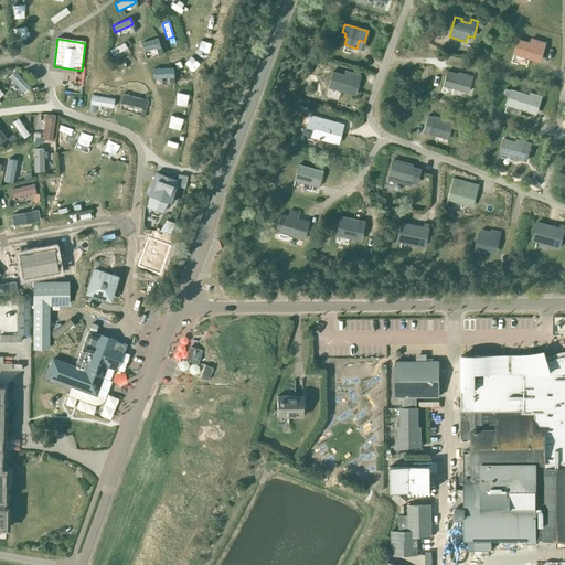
[(530,43),(518,39),(513,54),(532,60),(533,54),(542,56),(545,43),(531,39),(530,43)]
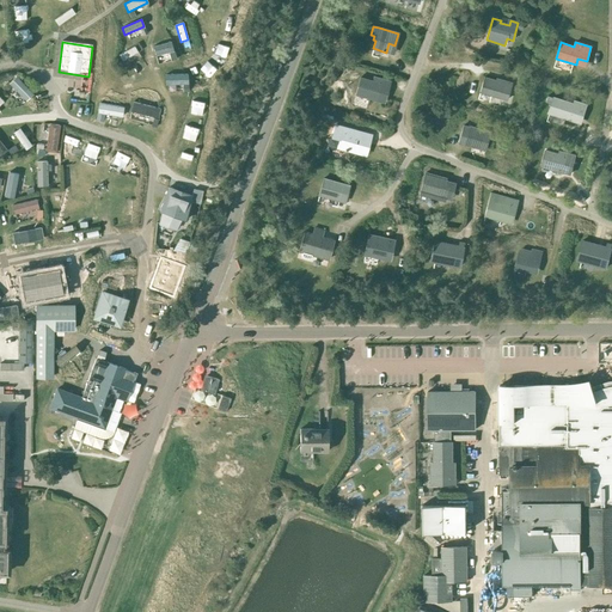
[(170,43),(153,48),(155,56),(172,51),(170,43)]
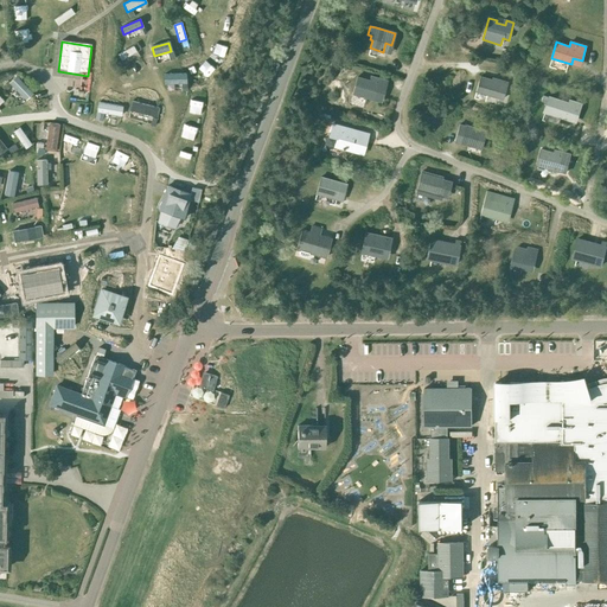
[(136,51),(133,45),(117,55),(121,61),(136,51)]
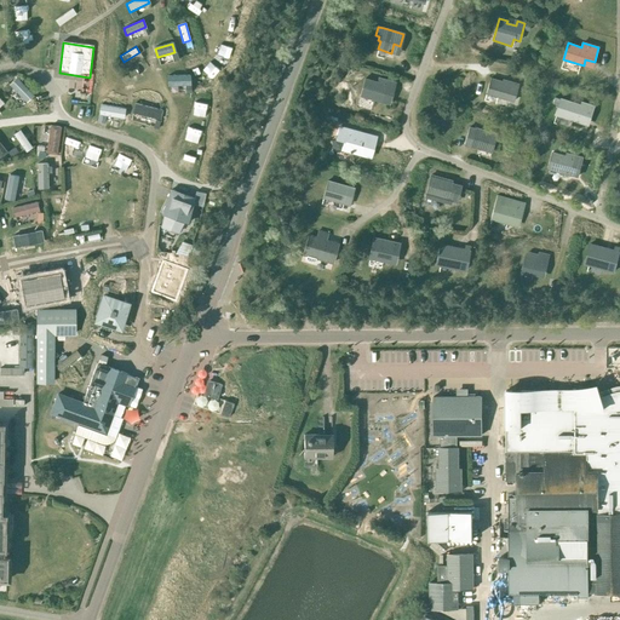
[(190,75),(167,76),(168,86),(185,86),(185,93),(191,93),(190,75)]
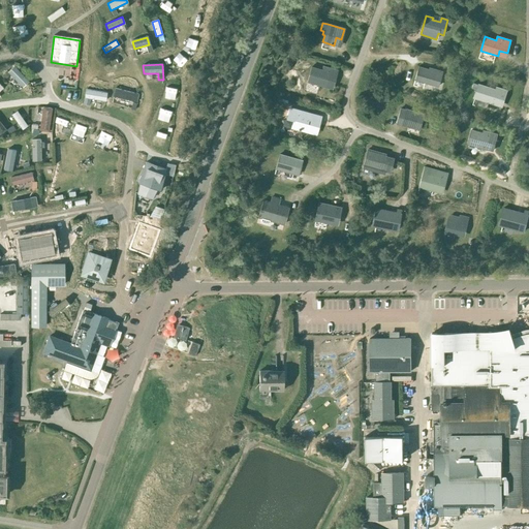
[(28,82),(13,66),(7,72),(22,88),(28,82)]
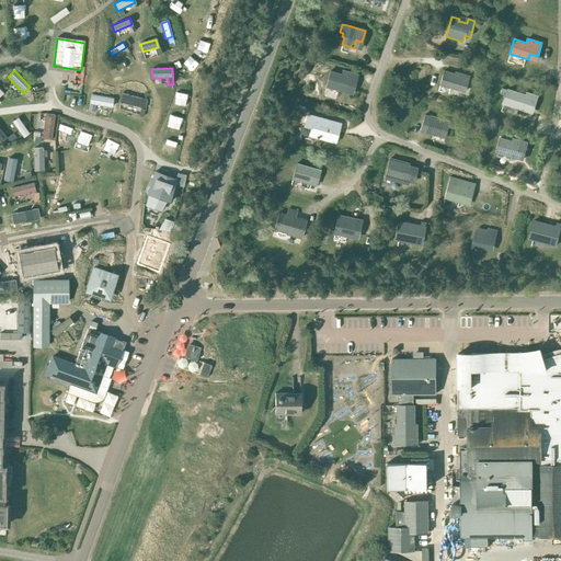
[(352,94),(357,75),(343,70),(342,75),(330,71),(325,87),(352,94)]
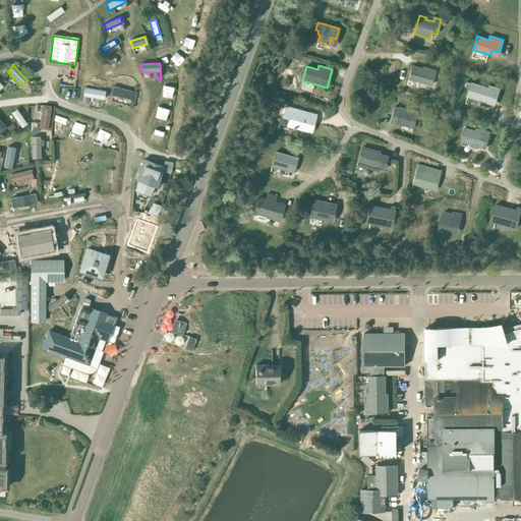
[(431,85),(436,70),(422,67),(422,68),(412,65),(408,78),(431,85)]
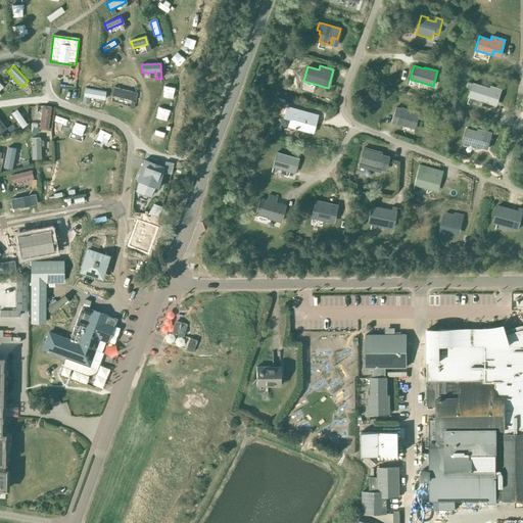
[(468,82),(466,88),(471,89),(469,97),(485,102),(494,105),(496,96),(500,89),(490,86),(489,89),(473,83),(468,82)]
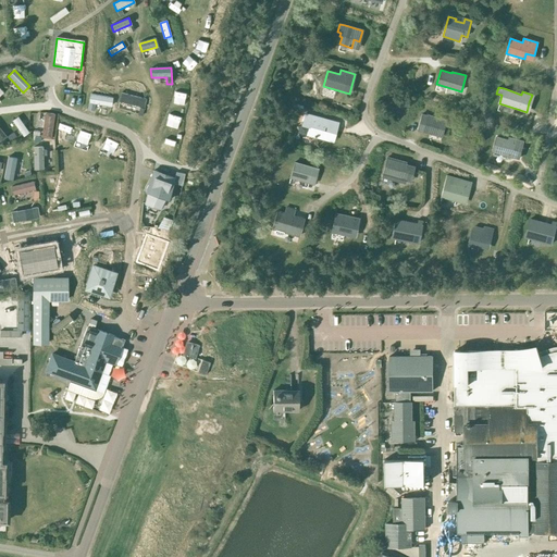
[(113,98),(90,94),(89,103),(111,108),(113,98)]
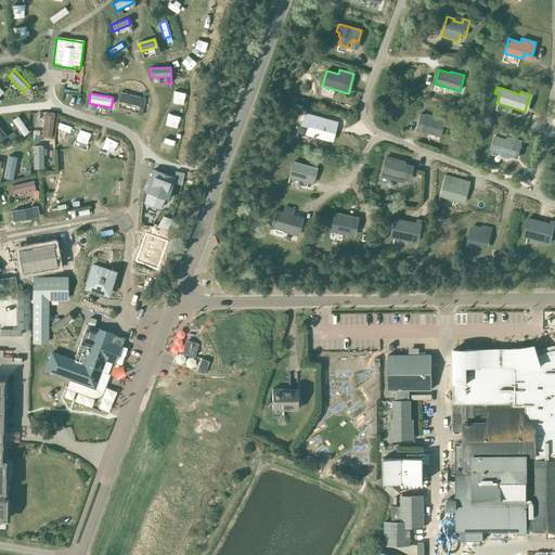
[(146,100),(120,93),(118,102),(143,108),(146,100)]
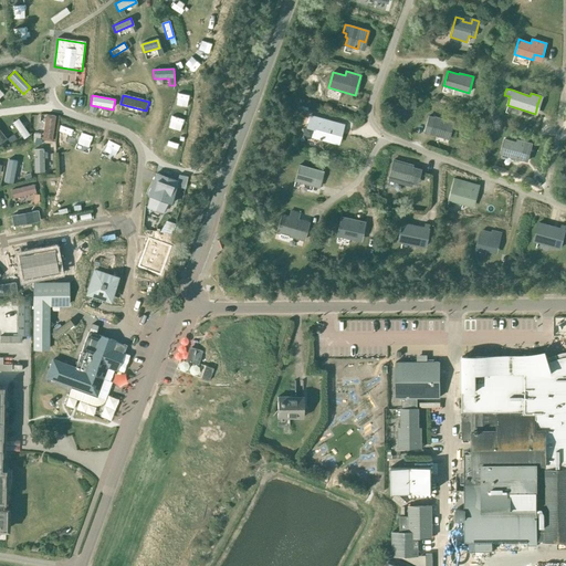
[(55,116),(45,115),(42,140),(52,142),(55,116)]
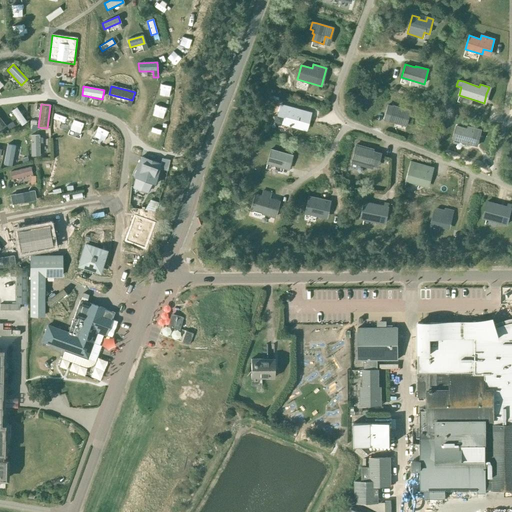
[(283,118),(281,124),(305,130),(310,113),(280,104),(277,116),(283,118)]
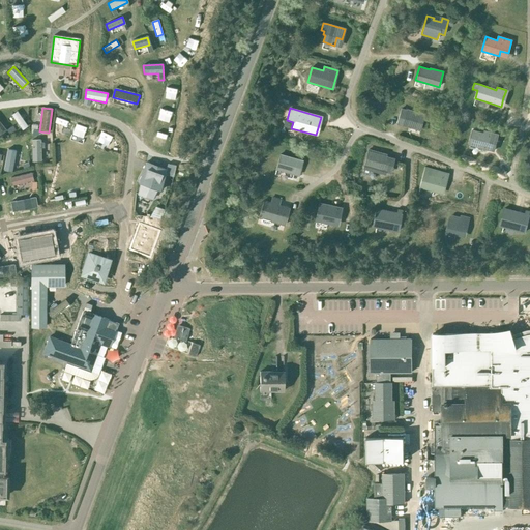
[(419,130),(423,116),(424,114),(407,110),(406,110),(401,109),(400,115),(405,116),(402,125),(419,130)]
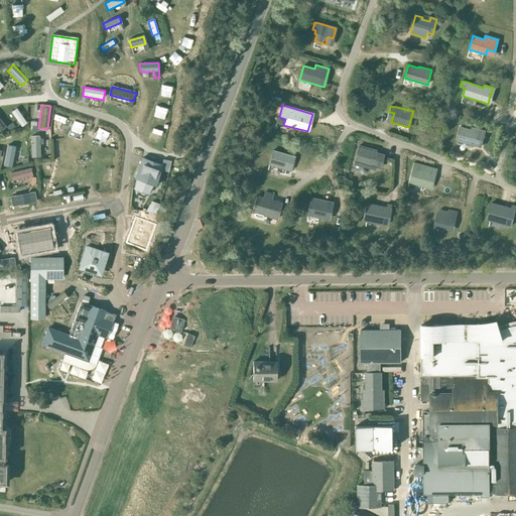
[(16,109),(11,113),(22,127),(27,123),(16,109)]
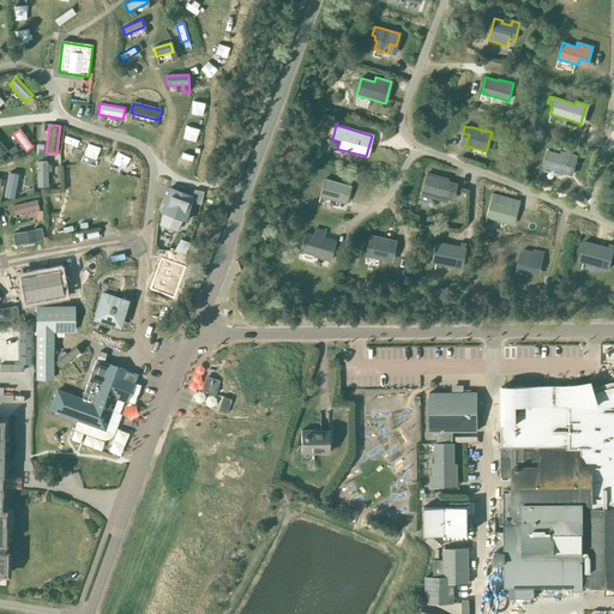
[(67,136),(65,148),(79,151),(82,138),(67,136)]
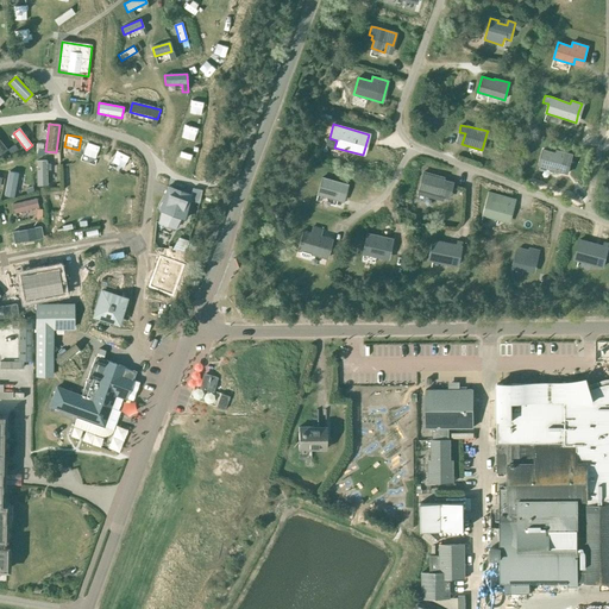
[(89,142),(86,154),(99,157),(102,144),(89,142)]
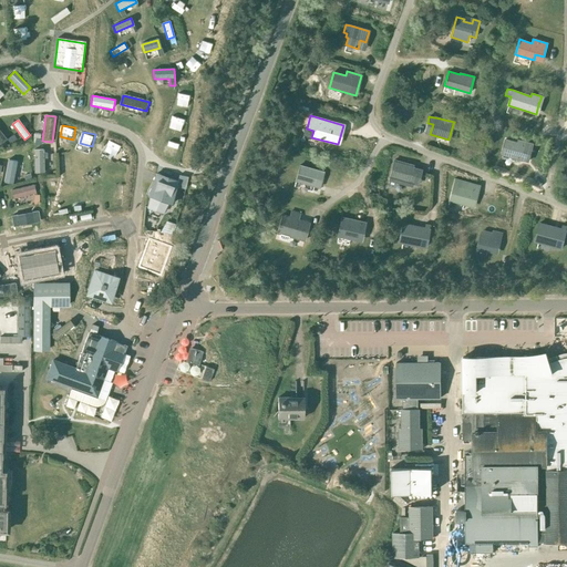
[(518,140),(517,143),(505,140),(502,155),(528,162),(533,144),(518,140)]
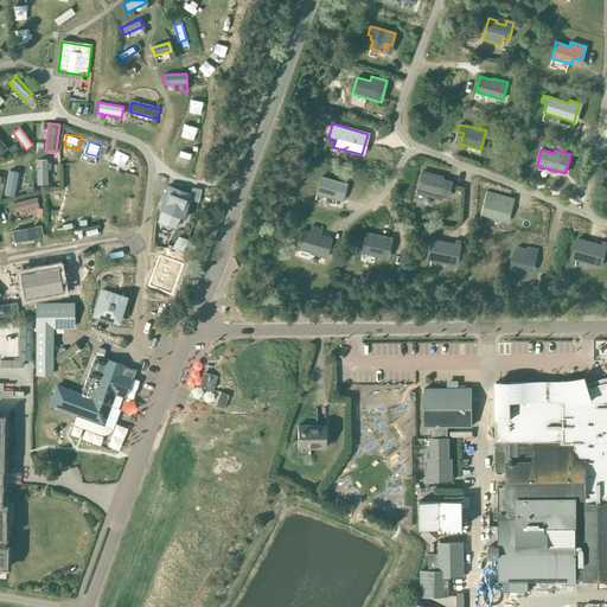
[(48,160),(36,160),(37,185),(48,185),(48,160)]
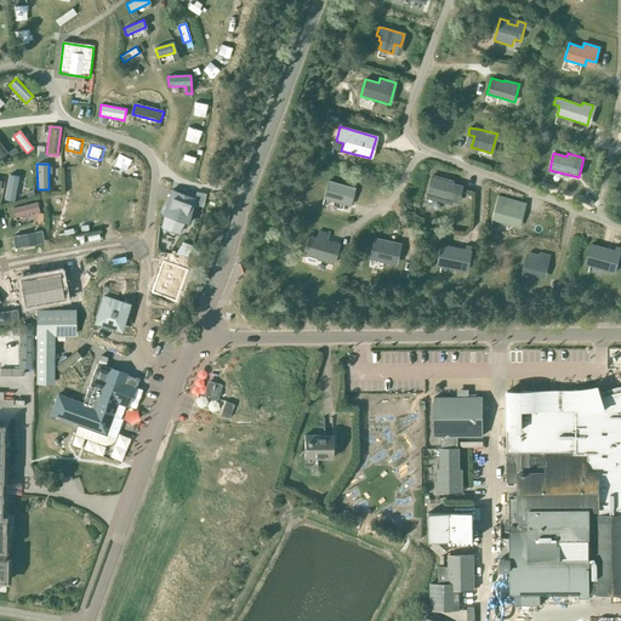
[(18,178),(10,176),(5,200),(13,203),(18,178)]
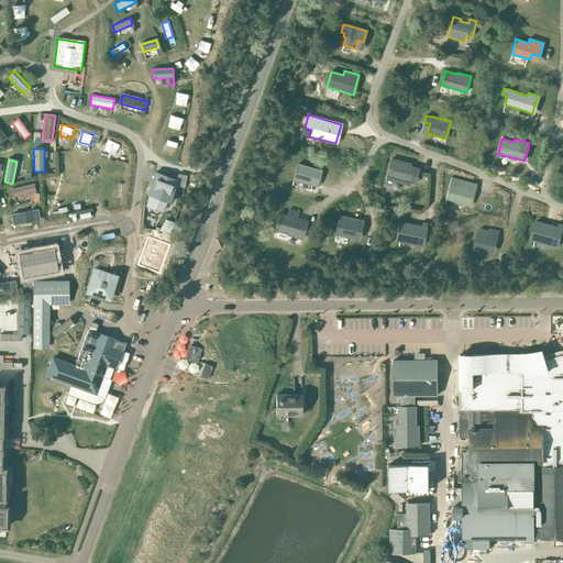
[(392,159),(386,179),(401,183),(403,180),(406,181),(407,177),(410,178),(412,174),(417,175),(418,168),(409,166),(409,164),(392,159)]
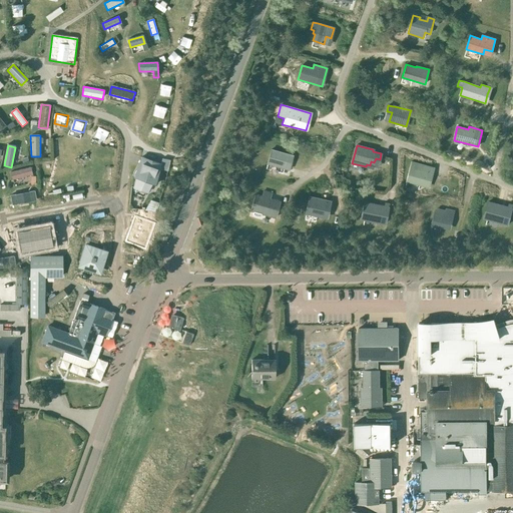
[(289,169),(293,155),(271,149),(267,163),(289,169)]
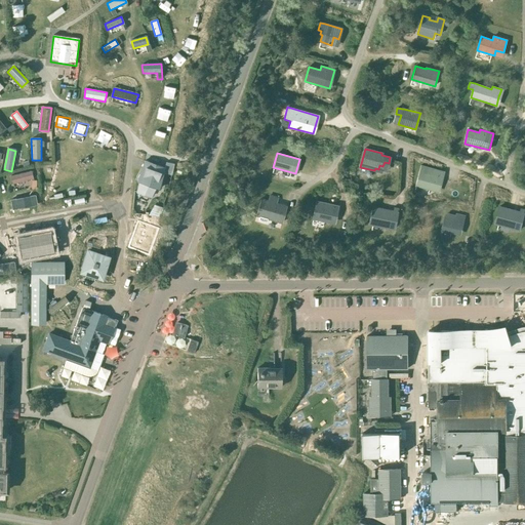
[(140,169),(135,179),(139,180),(136,191),(151,197),(151,196),(156,187),(160,188),(163,173),(164,169),(165,168),(164,168),(145,161),(145,162),(140,169)]
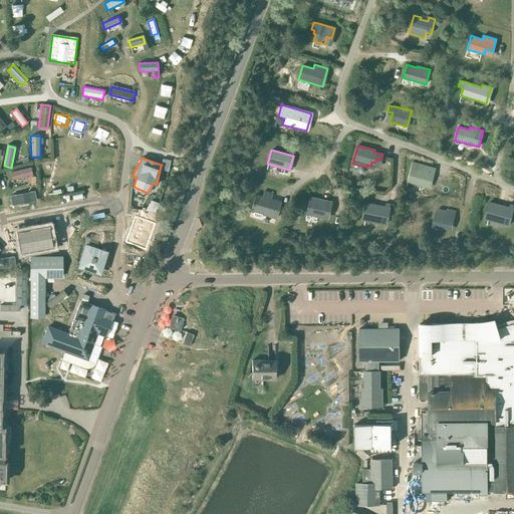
[(161,166),(160,170),(168,171),(171,161),(163,159),(161,165),(162,165),(161,166)]
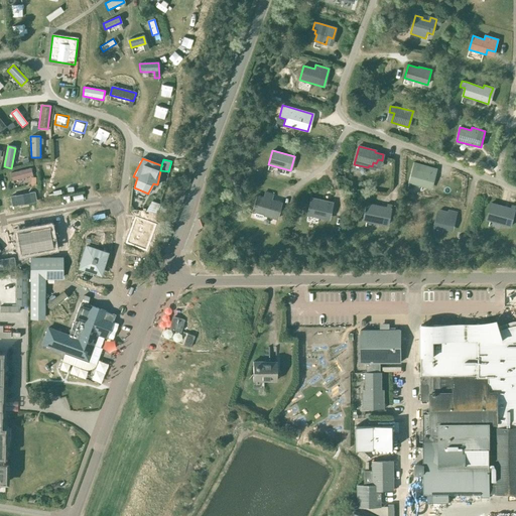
[(434,175),(436,169),(413,162),(408,182),(425,187),(428,173),(434,175)]
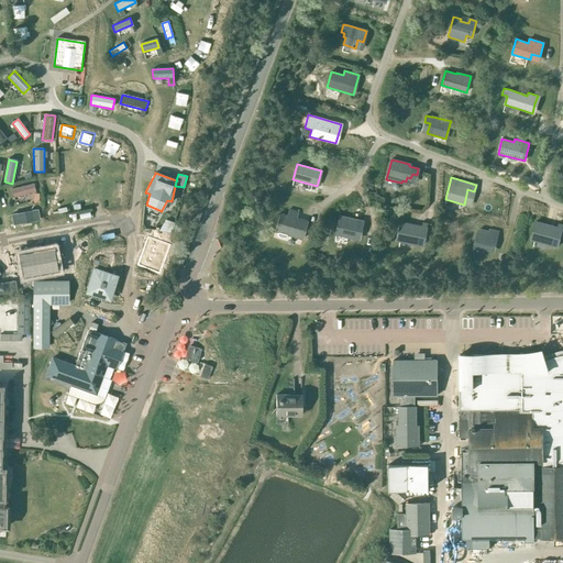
[(33,184),(10,190),(12,198),(35,192),(33,184)]
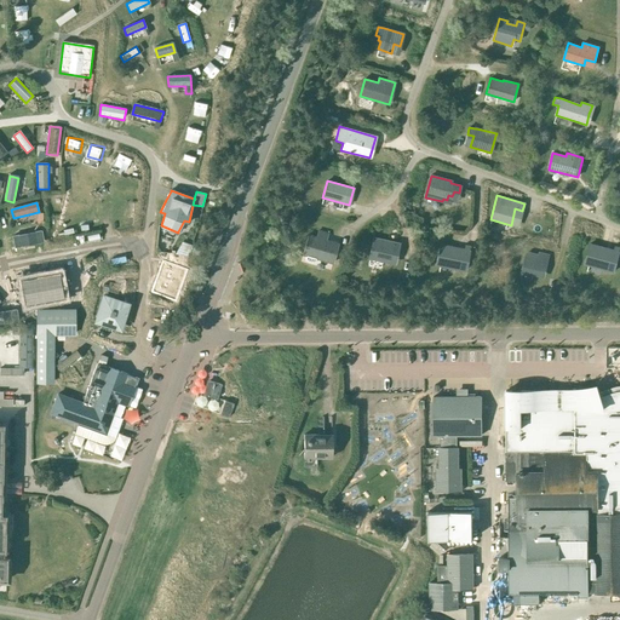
[(33,230),(12,235),(15,242),(35,237),(33,230)]
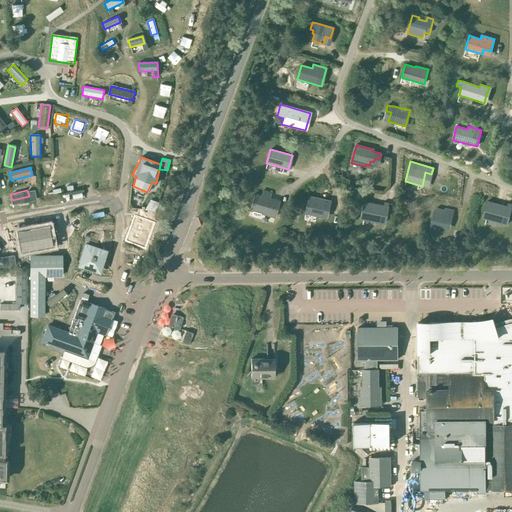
[(271,193),(263,191),(261,196),(254,194),(250,210),(253,211),(252,215),(260,217),(261,213),(274,217),(279,201),(269,198),(271,193)]
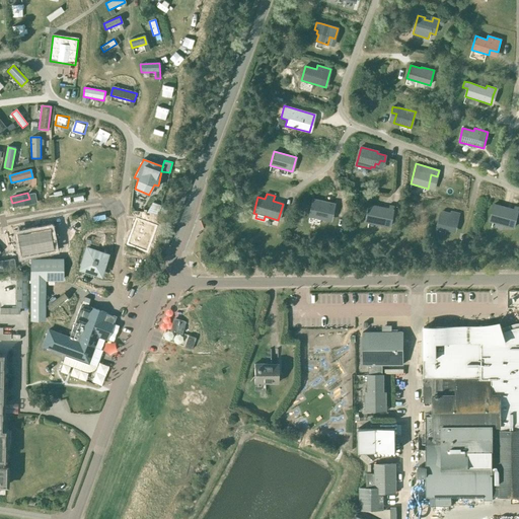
[(332,210),(335,204),(312,199),(308,216),(325,220),(327,209),(332,210)]
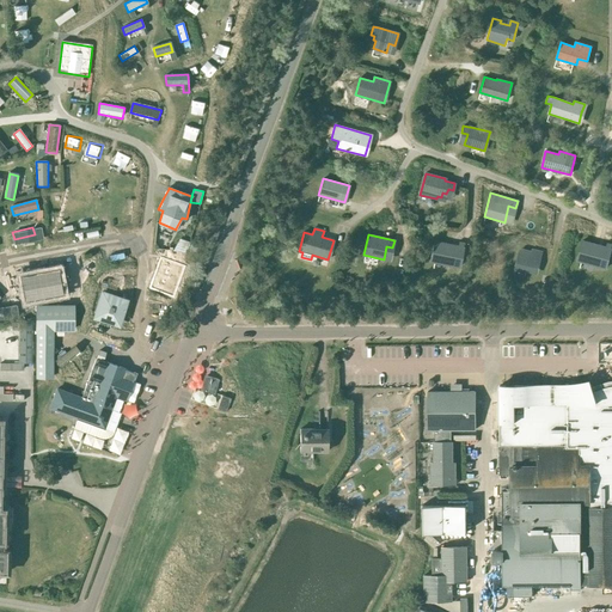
[(179,238),(173,251),(182,252),(184,252),(189,242),(179,238)]
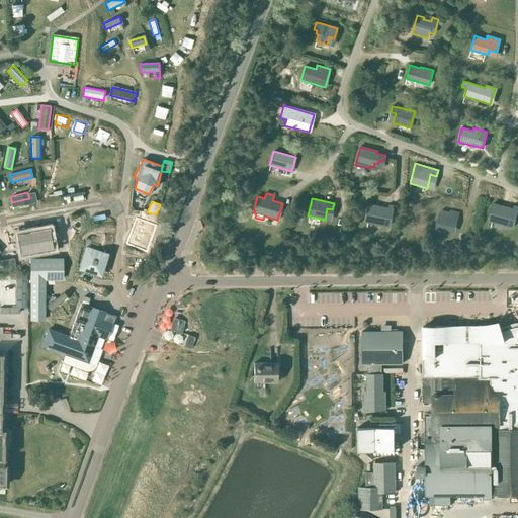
[(367,204),(363,221),(389,226),(392,209),(367,204)]
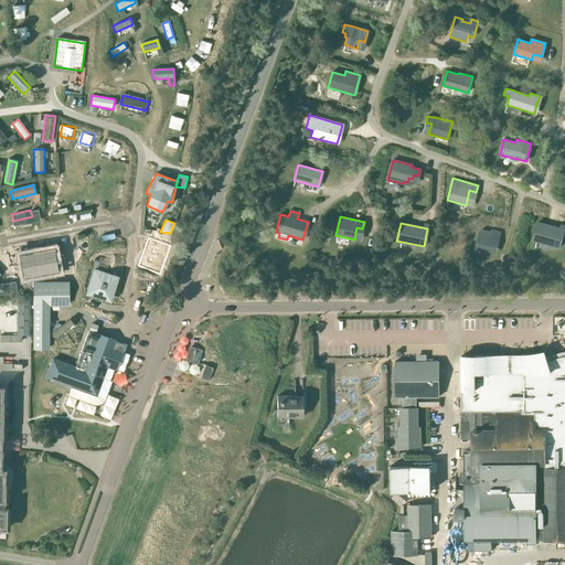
[(537,223),(532,241),(560,247),(564,230),(564,226),(560,225),(560,228),(537,223)]
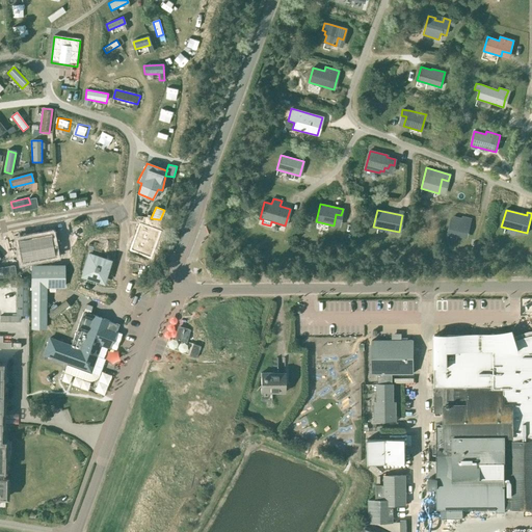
[(450,218),(447,234),(463,237),(467,225),(470,227),(472,218),(462,216),(461,218),(453,216),(450,218)]
